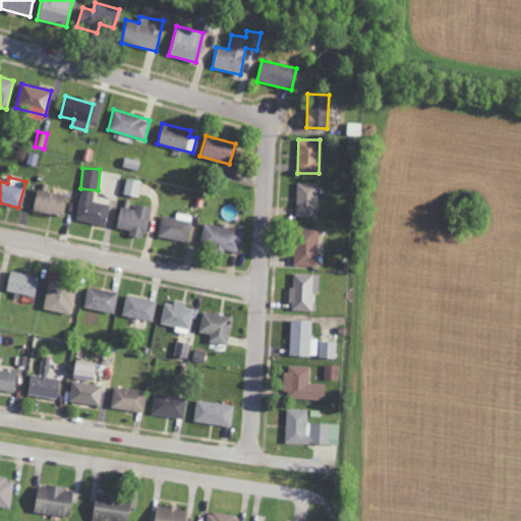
[(123,194),(137,197),(141,181),(126,178),(123,194)]
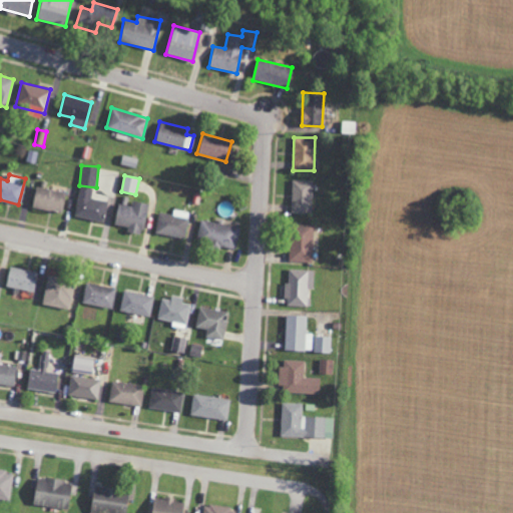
[(312,213),(312,180),(292,179),(291,212),(312,213)]
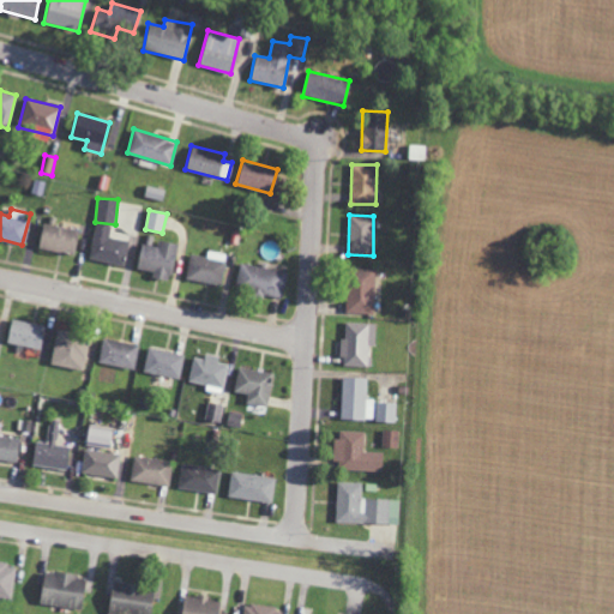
[(109,236),(112,226),(96,222),(88,258),(124,265),(128,241),(109,236)]
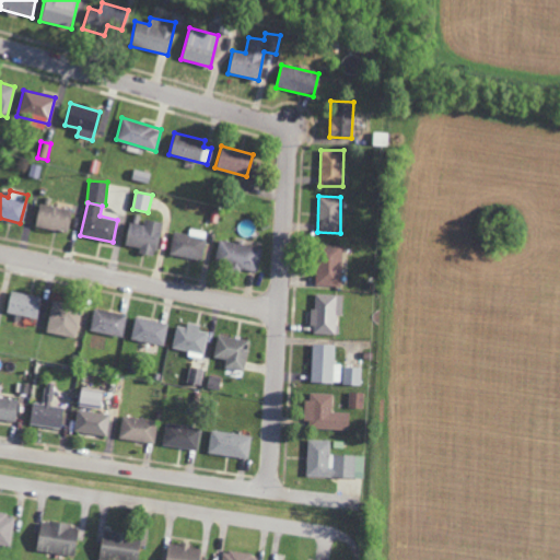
[(35,228),(68,231),(71,208),(37,205),(35,228)]
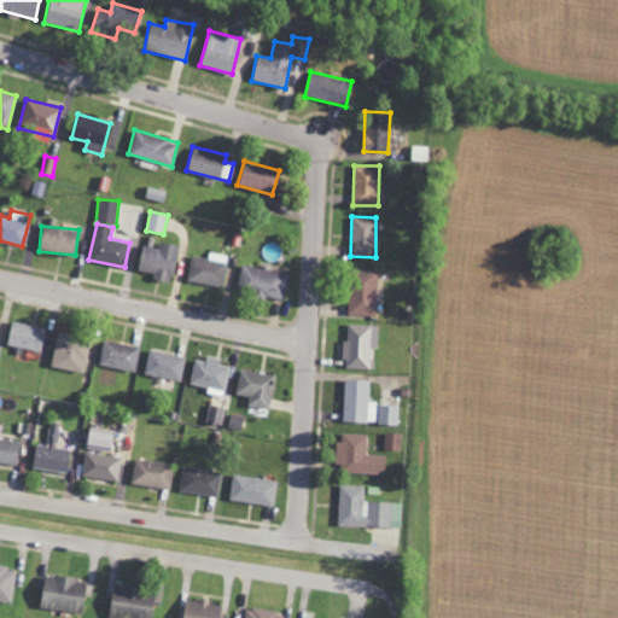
[(158,248),(141,245),(138,272),(153,273),(152,280),(173,283),(176,244),(159,242),(158,248)]
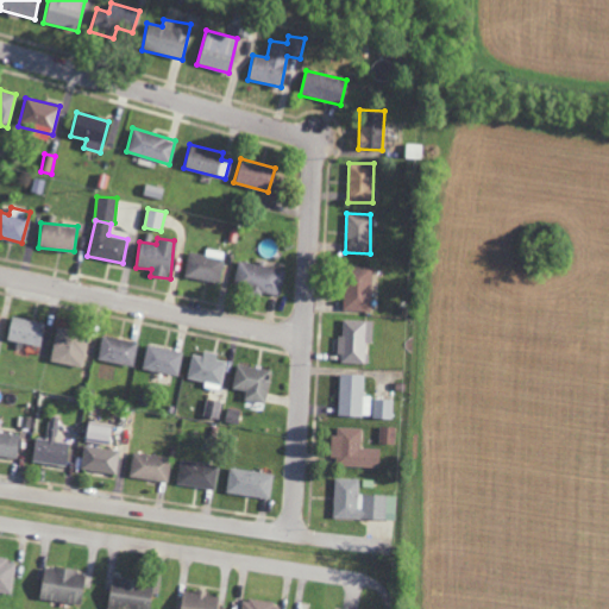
[(183,275),(218,283),(224,259),(189,251),(183,275)]
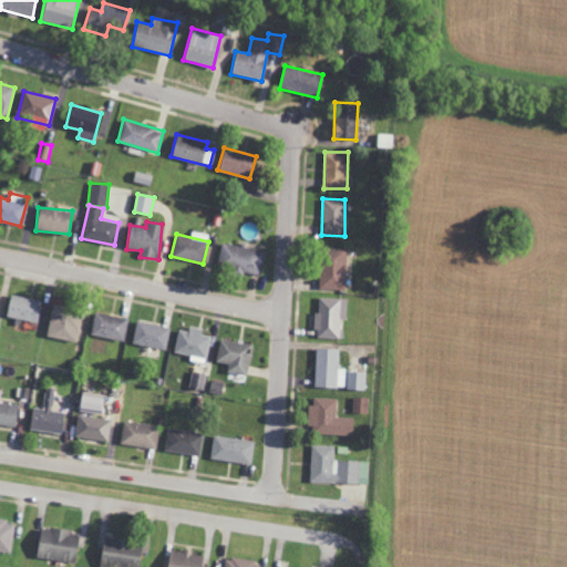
[(217,266),(260,275),(265,251),(222,243),(217,266)]
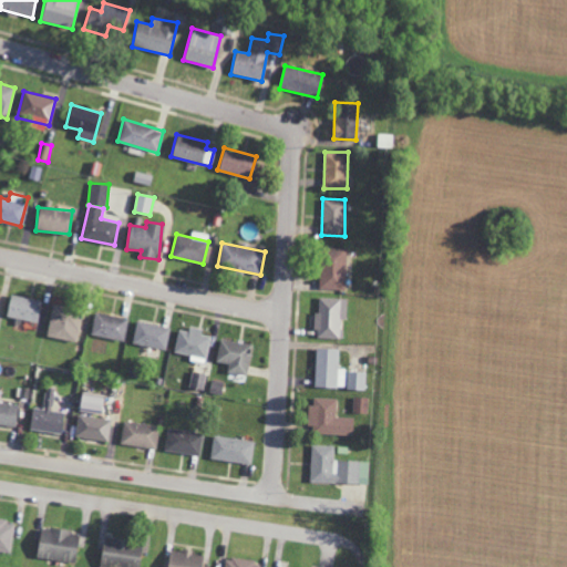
[(319,289),(346,289),(346,248),(320,247),(319,289)]
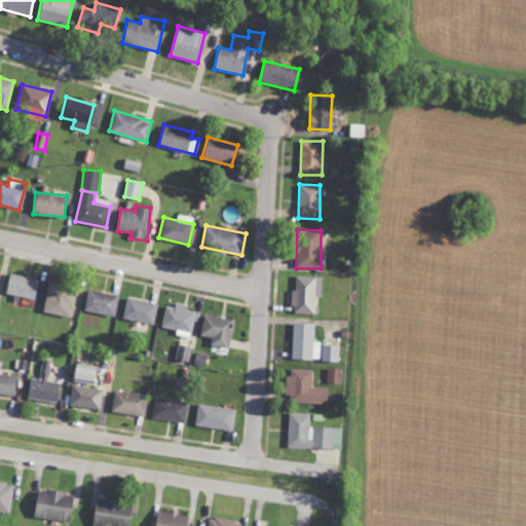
[(6,295),(35,299),(38,278),(8,274),(6,295)]
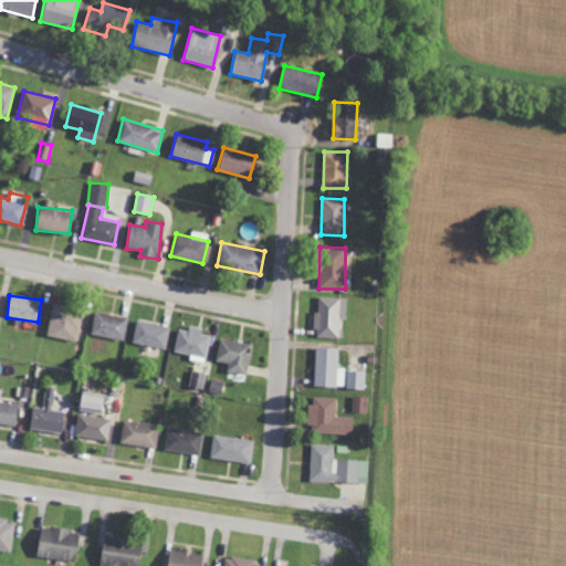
[(339,318),(346,318),(347,297),(318,297),(317,312),(315,312),(314,338),(339,338),(339,318)]
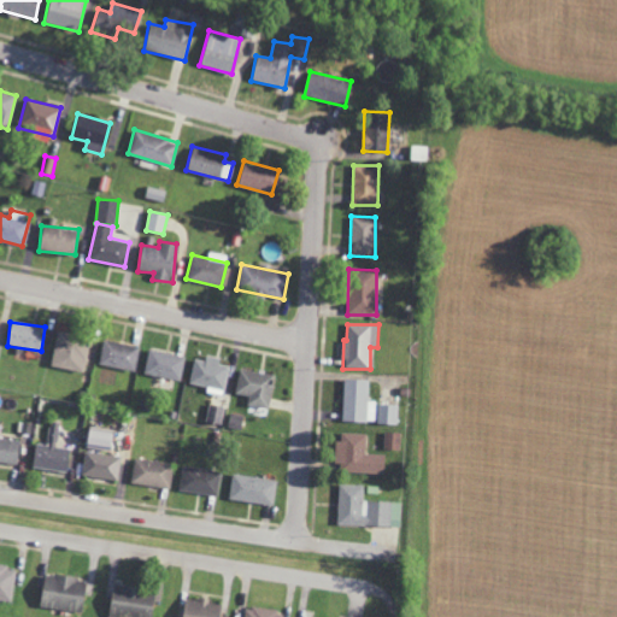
[(89,339),(57,331),(50,366),(83,372),(89,339)]
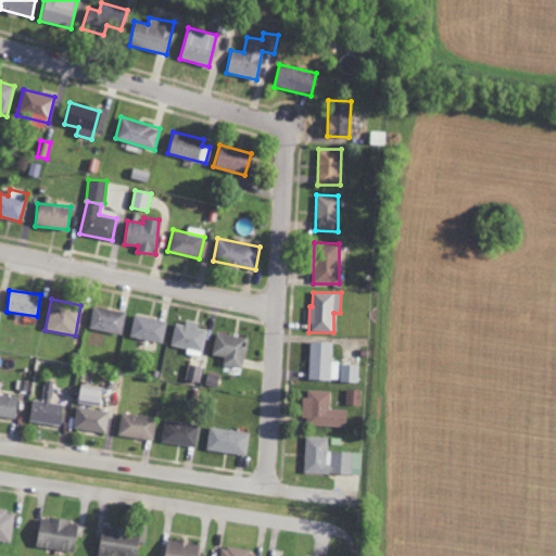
[(122,335),(126,312),(93,305),(88,328),(122,335)]
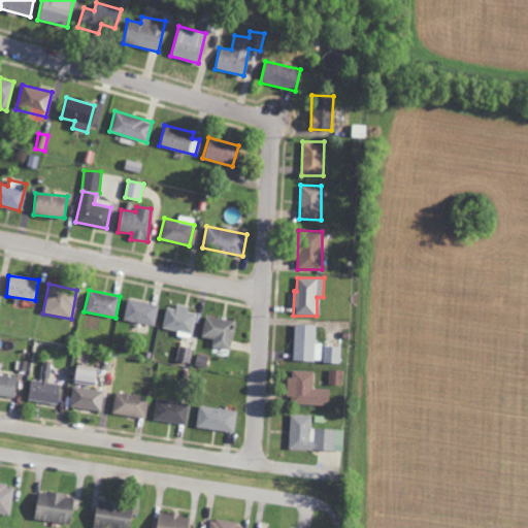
[(157,304),(126,300),(123,321),(155,325),(157,304)]
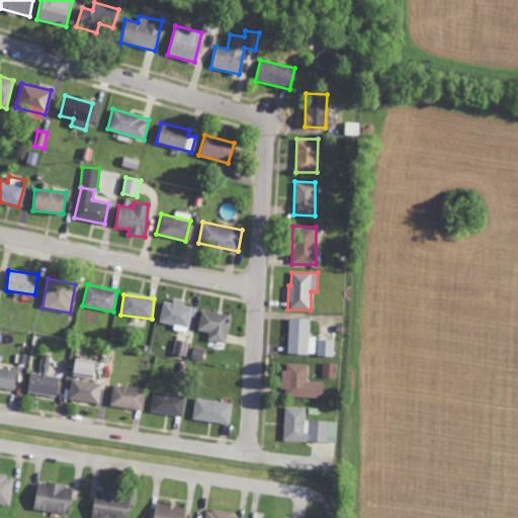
[(184,300),(172,298),(171,303),(163,301),(159,322),(177,326),(176,330),(186,332),(192,308),(183,306),(184,300)]
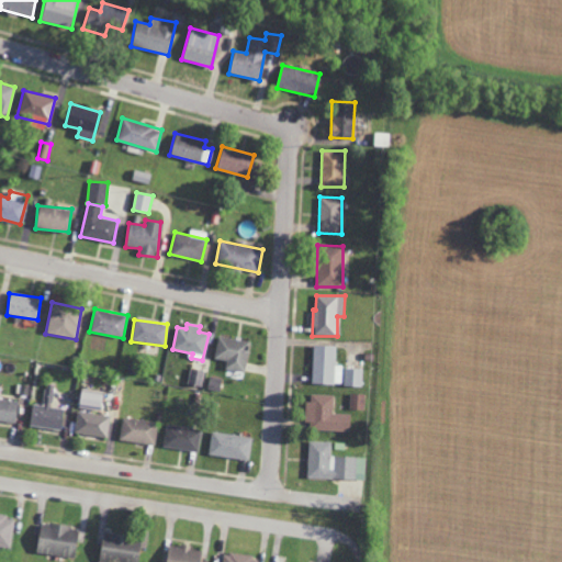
[(225,369),(246,371),(249,340),(216,337),(214,359),(226,360),(225,369)]
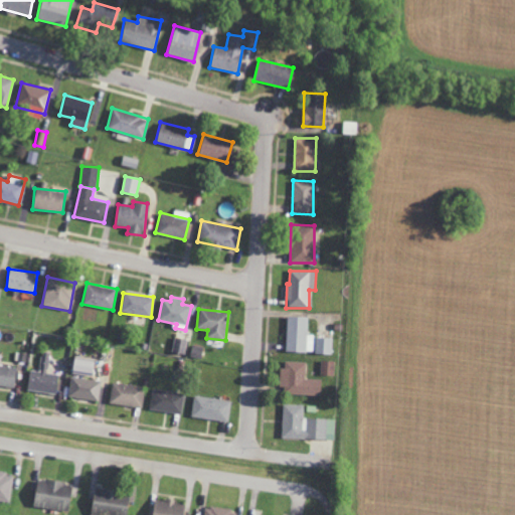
[(308,317),(287,317),(286,351),(313,352),(314,334),(307,334),(308,317)]
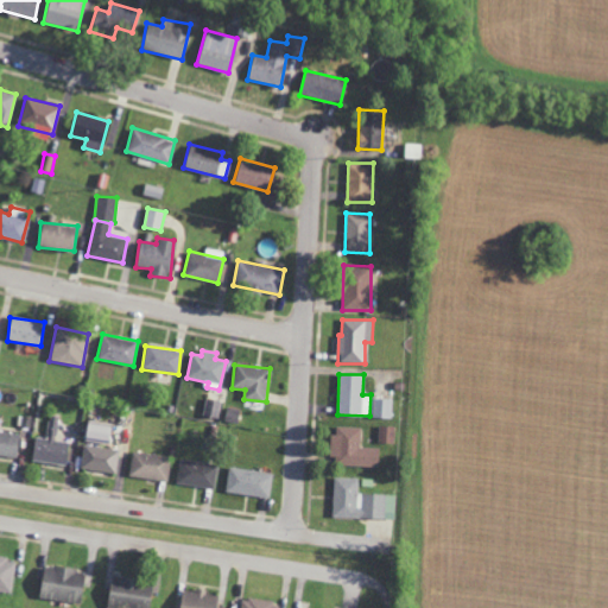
[(202,417),(216,419),(221,401),(207,398),(202,417)]
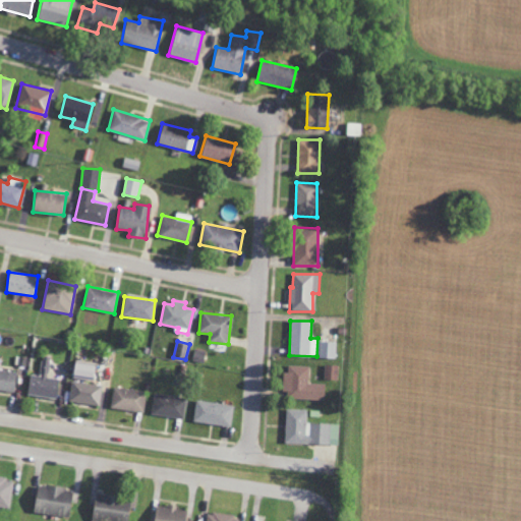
[(336,342),(320,342),(319,358),(335,358),(336,342)]
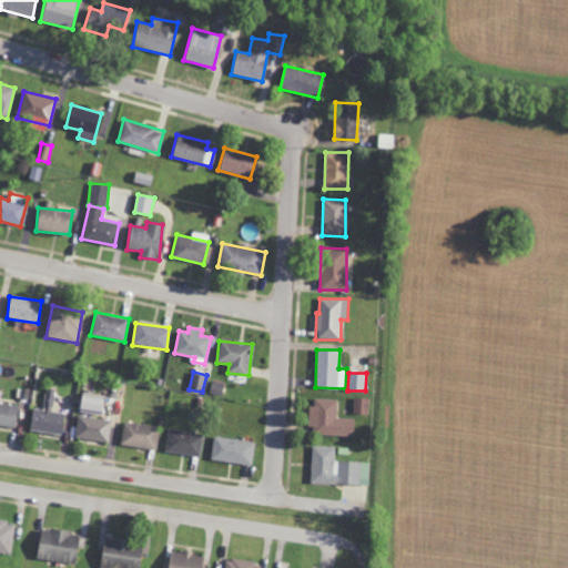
[(29,429),(61,434),(63,413),(51,411),(53,394),(46,393),(42,409),(32,408),(29,429)]
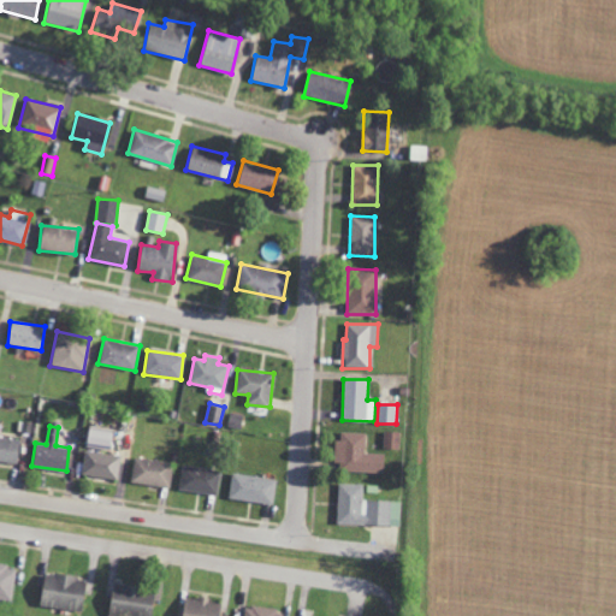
[(111,450),(112,428),(87,426),(86,448),(111,450)]
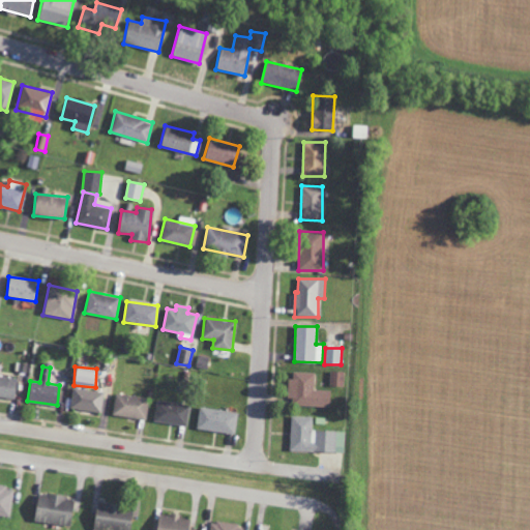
[(329,406),(330,390),(314,390),(314,373),(289,372),(289,405),(329,406)]
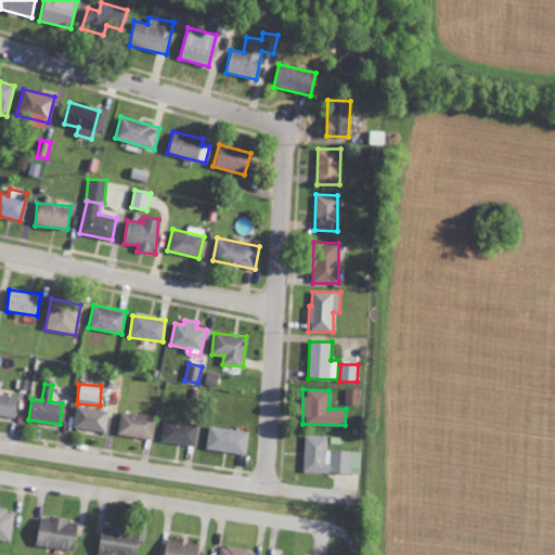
[(360,389),(346,389),(345,405),(360,405),(360,389)]
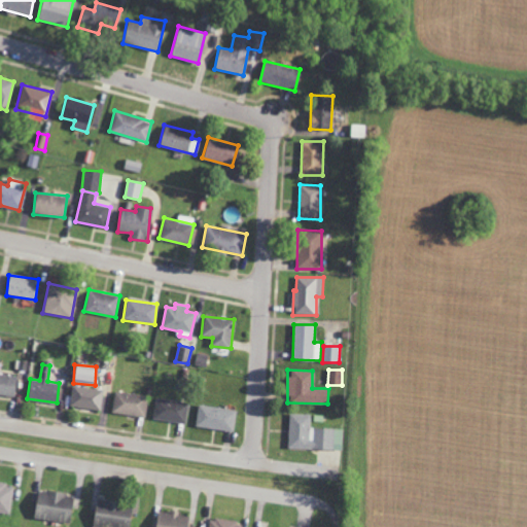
[(0,393),(14,395),(16,376),(0,374),(0,393)]
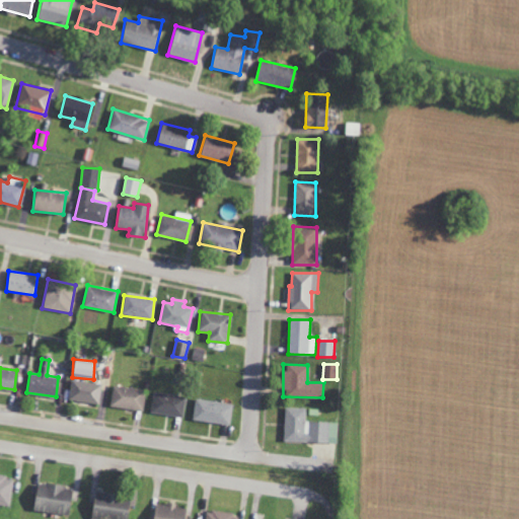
[(99,403),(101,383),(71,380),(69,400),(99,403)]
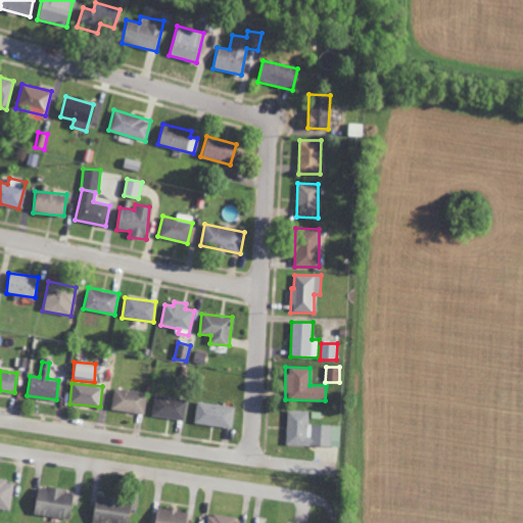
[(111,410),(144,413),(146,391),(113,388),(111,410)]
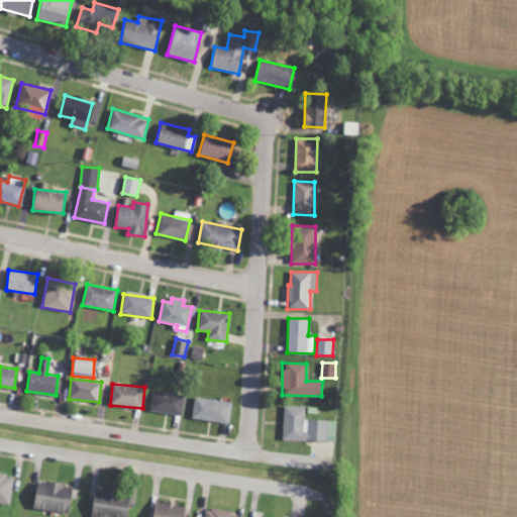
[(149,412),(182,414),(184,394),(151,391),(149,412)]
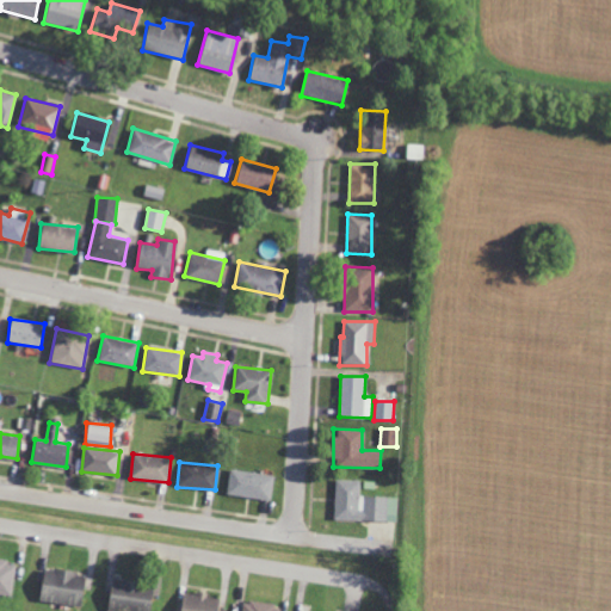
[(273,476),(230,469),(226,493),(270,501),(273,476)]
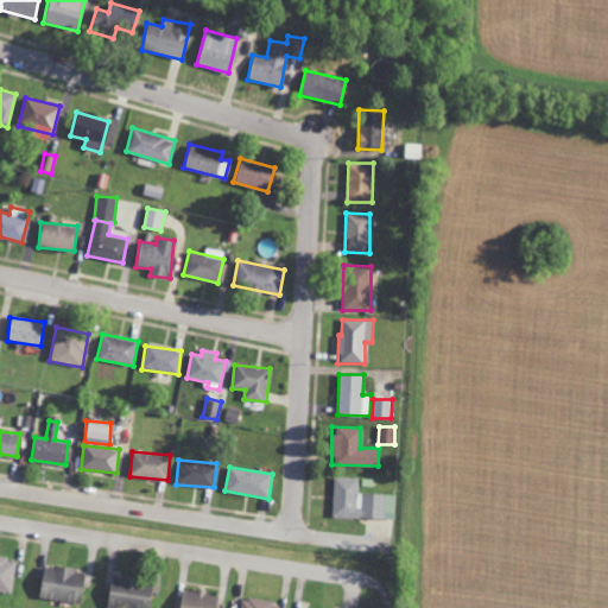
[(331,517),(394,519),(396,494),(358,493),(359,477),(334,476),(331,517)]
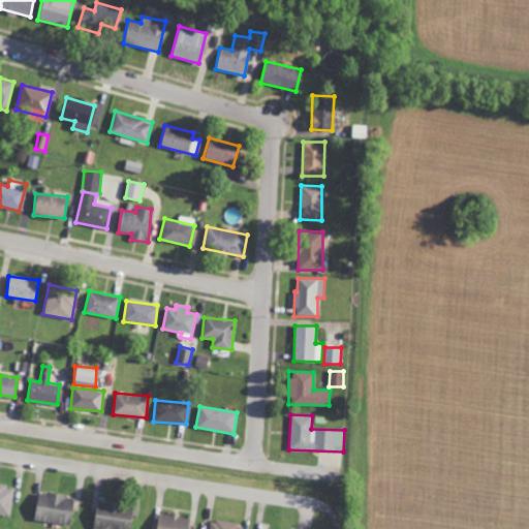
[(13,487),(0,485),(0,514),(9,516),(13,487)]
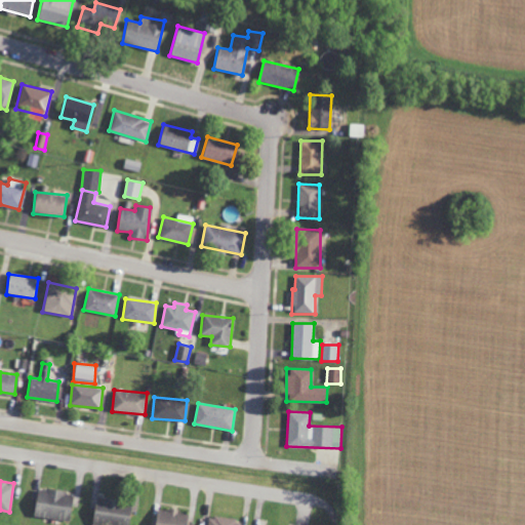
[(36,489),(34,518),(70,520),(72,492),(36,489)]
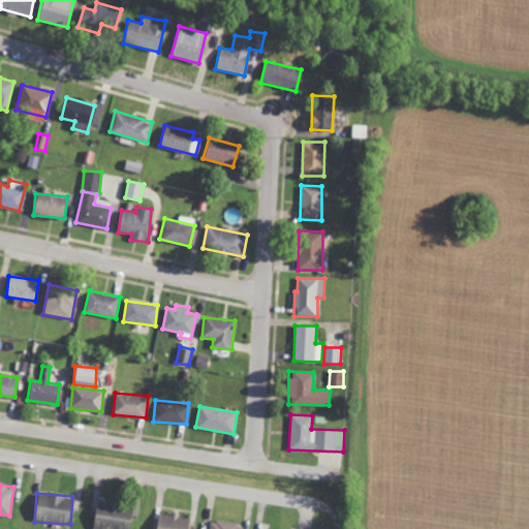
[(116,528),(128,528),(131,506),(96,502),(93,525),(116,527),(116,528)]
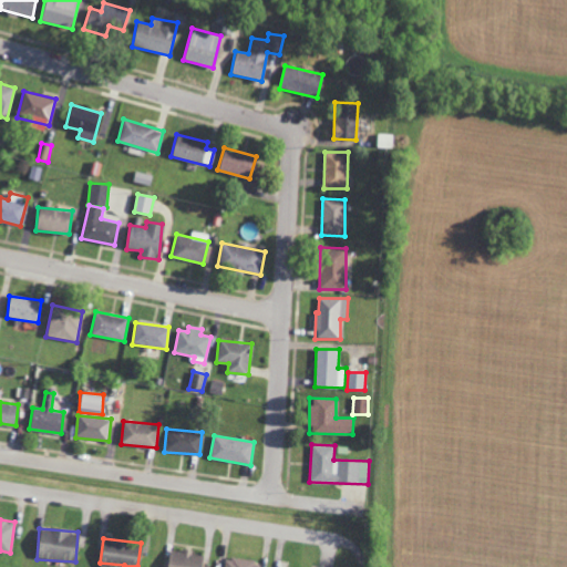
[(168,550),(166,566),(200,566),(202,553),(168,550)]
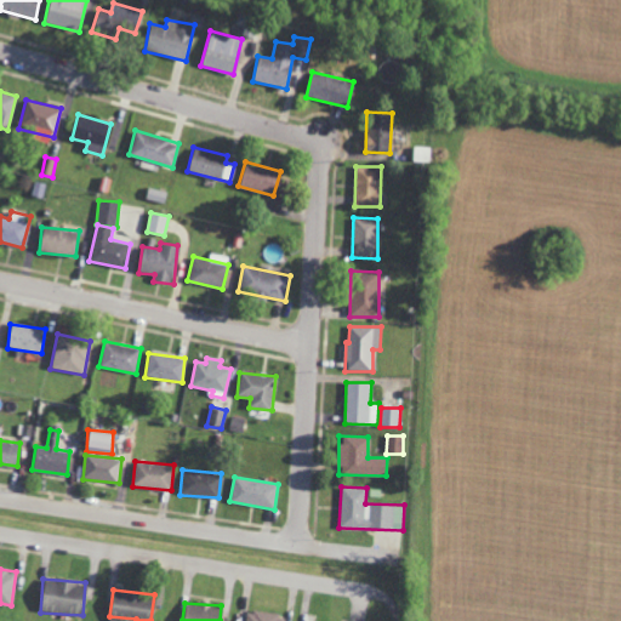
[(246,610),(244,620),(283,620),(285,615),(246,610)]
